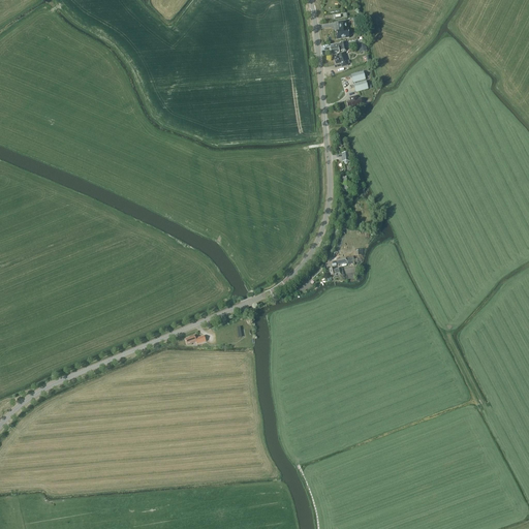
[(336,31),(337,40),(349,38),(348,29),(347,29),(346,21),(338,23),(339,31),(336,31)]
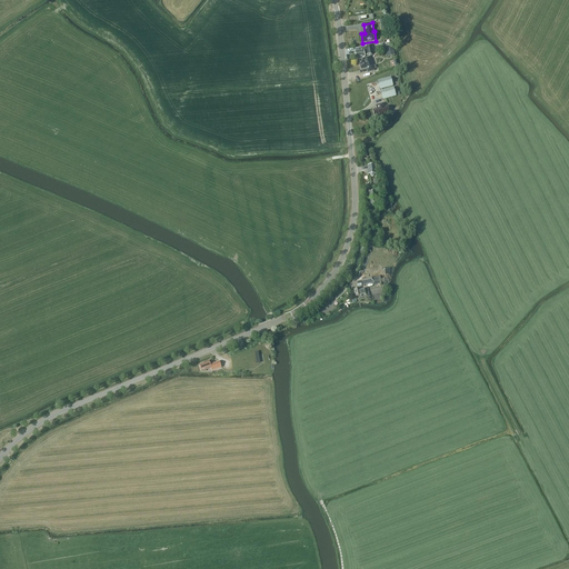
[(357,59),(365,57),(365,56),(371,55),(370,47),(365,48),(358,49),(359,51),(356,52),(357,59)]
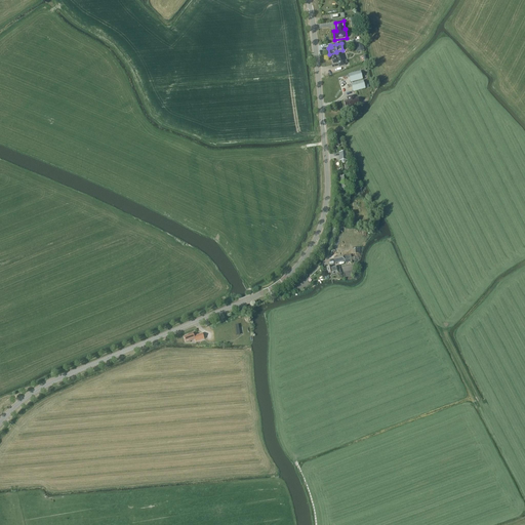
[(344,62),(341,53),(336,54),(330,56),(333,65),(338,64),(340,68),(346,66),(345,65),(347,64),(346,61),(344,62)]
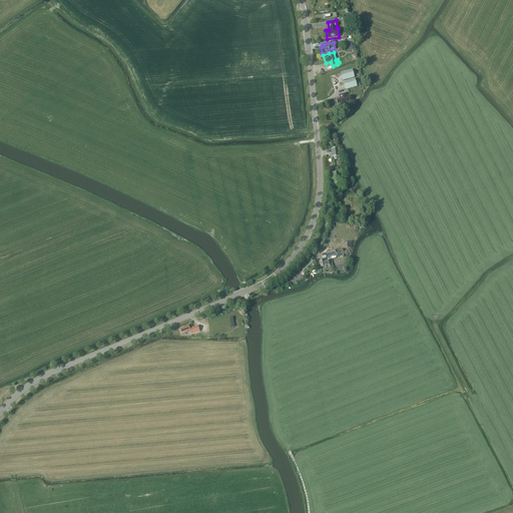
[(343,81),(355,78),(352,70),(340,73),(343,81)]
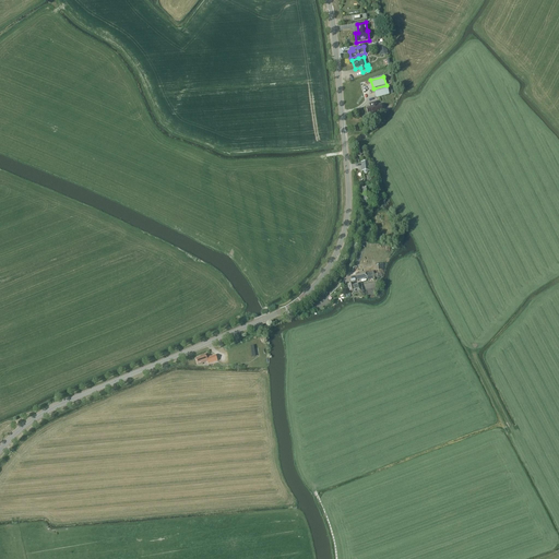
[(376,98),(389,95),(387,86),(373,90),(376,98)]
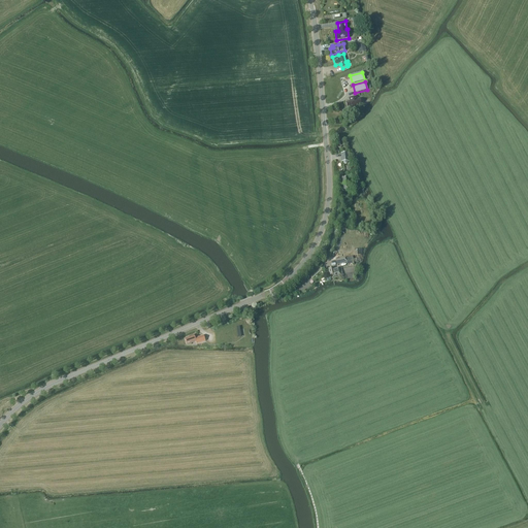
[(356,96),(349,98),(350,101),(345,102),(348,109),(361,105),(359,99),(357,100),(356,96)]
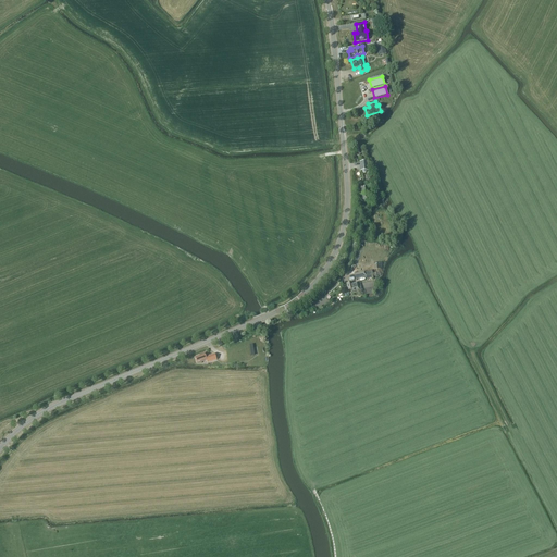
[(370,202),(369,195),(371,195),(370,185),(362,186),(362,187),(358,187),(359,196),(360,195),(361,202),(370,202)]
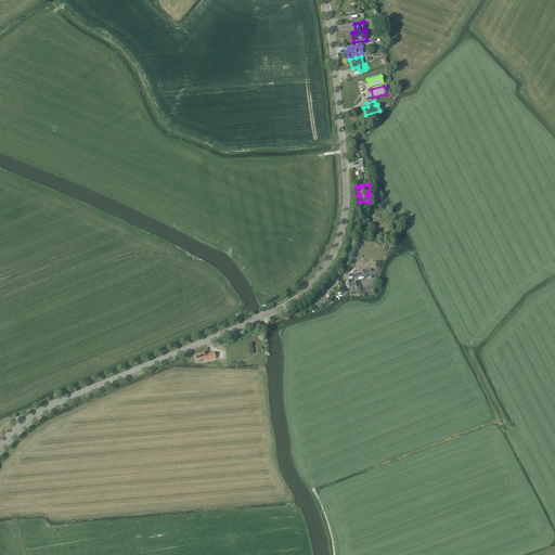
[(371,272),(371,270),(363,271),(363,270),(352,273),(353,279),(364,275),(364,278),(372,276),(372,275),(375,275),(375,272),(371,272)]
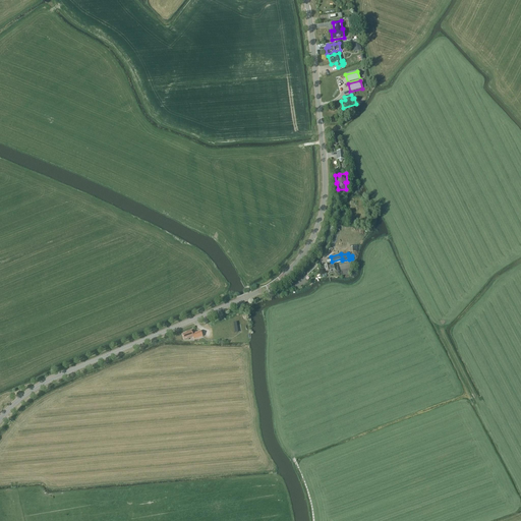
[(338,269),(337,265),(335,265),(330,266),(330,265),(324,266),(326,272),(331,271),(331,273),(336,272),(336,270),(338,269)]
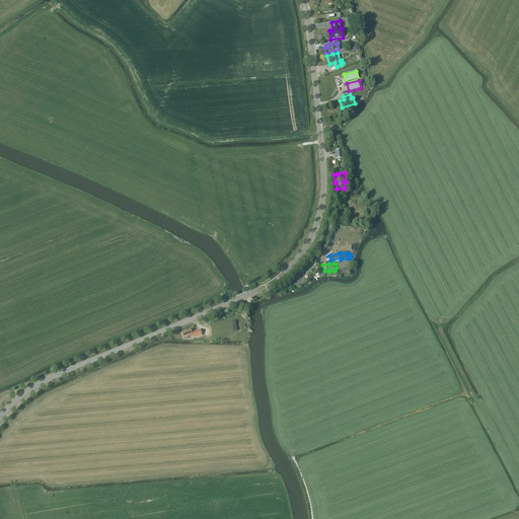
[(192,334),(190,329),(186,331),(181,334),(183,338),(188,337),(188,338),(193,337),(193,339),(202,336),(200,329),(192,334)]
